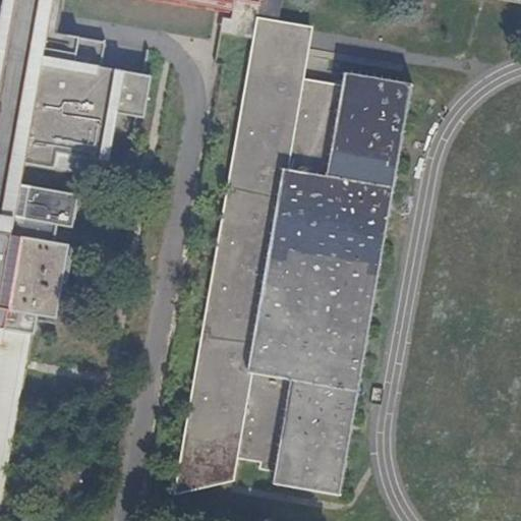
[(18,0),(37,3),(30,41),(10,38),(8,52),(0,50),(0,66),(5,68),(0,98),(0,329),(6,331),(37,336),(40,316),(58,320),(70,246),(56,243),(59,226),(74,229),(79,195),(22,185),(25,165),(83,175),(87,159),(110,163),(110,162),(118,114),(134,116),(126,165),(123,182),(125,182),(128,165),(136,118),(145,119),(153,76),(145,75),(149,50),(147,50),(142,75),(102,68),(106,43),(57,34),(50,33),(55,0),(227,0),(251,4),(263,6),(264,0),(18,0)]
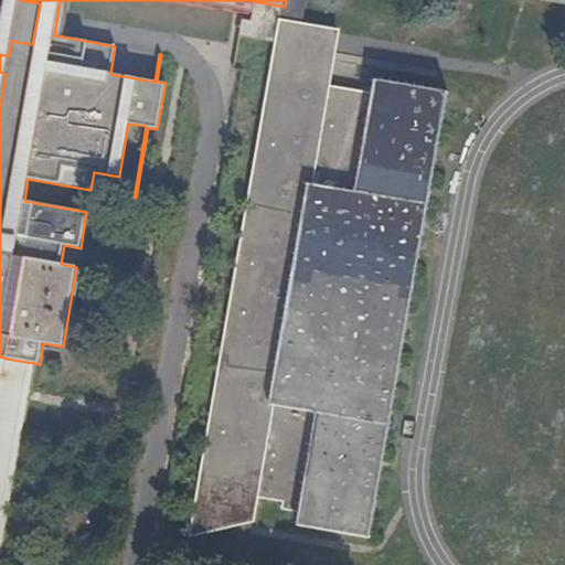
[(40,3),(20,0),(18,0),(11,41),(32,44),(40,3)]
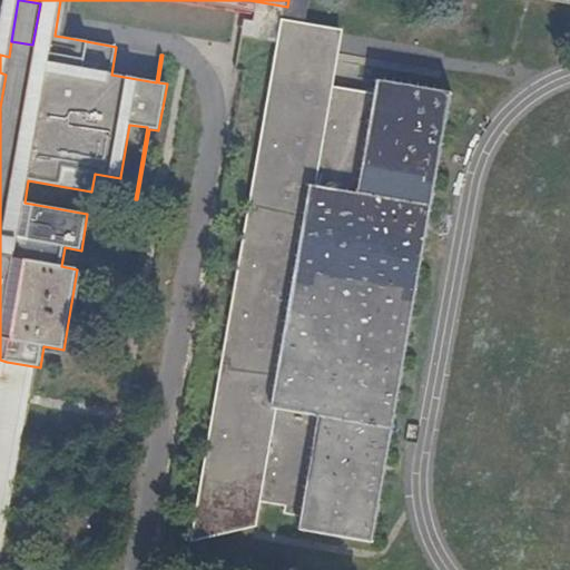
[(69,0),(60,0),(55,36),(62,37),(69,0)]
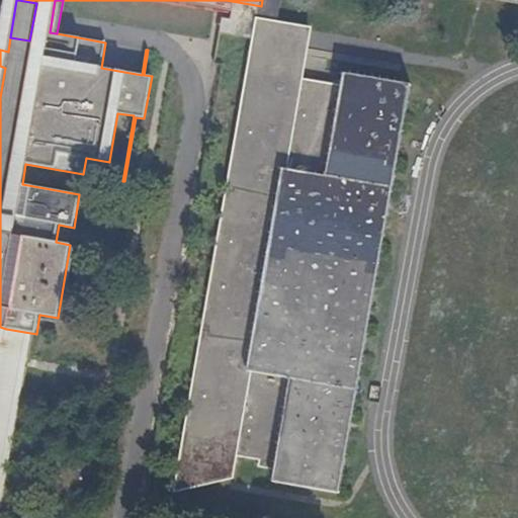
[(277,0),(262,0),(261,6),(276,9),(277,0)]
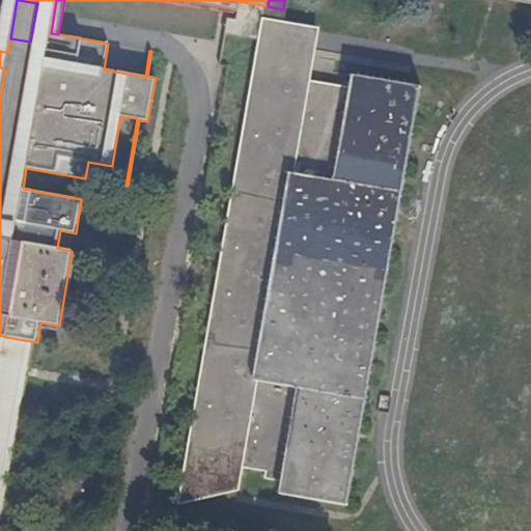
[(283,9),(268,6),(256,4),(251,36),(258,37),(261,38),(257,60),(279,70),(285,52),(308,60),(311,61),(318,15),(283,9)]
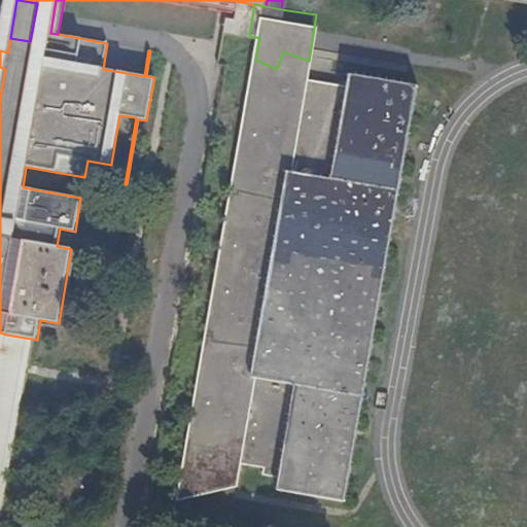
[(302,84),(306,60),(283,51),(277,69),(255,60),(259,38),(256,37),(253,57),(249,81),(247,112),(244,120),(237,144),(235,156),(232,173),(230,200),(230,214),(226,224),(221,241),(217,258),(215,275),(212,303),(212,317),(207,334),(203,348),(198,373),(196,389),(195,419),(191,429),(186,451),(182,475),(179,494),(181,494),(182,484),(185,467),(208,467),(208,485),(233,485),(237,464),(261,468),(260,475),(280,478),(278,488),(276,488),(276,490),(344,501),(348,479),(384,269),(405,150),(417,83),(402,81),(348,72),(347,73),(350,73),(347,85),(324,81),(323,89),(302,84)]
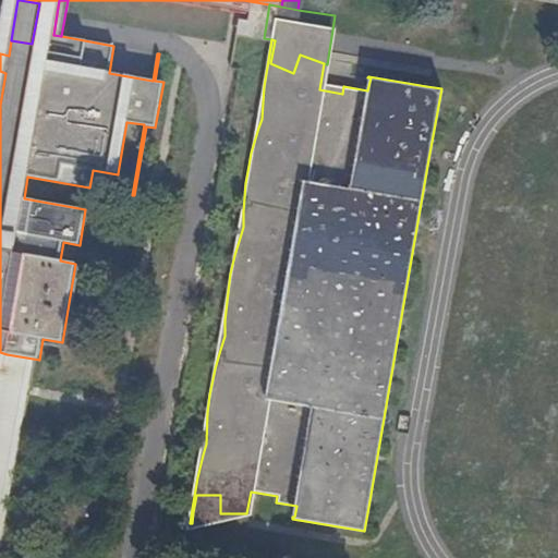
[(132,195),(135,177),(118,173),(118,174),(93,170),(89,187),(132,195)]
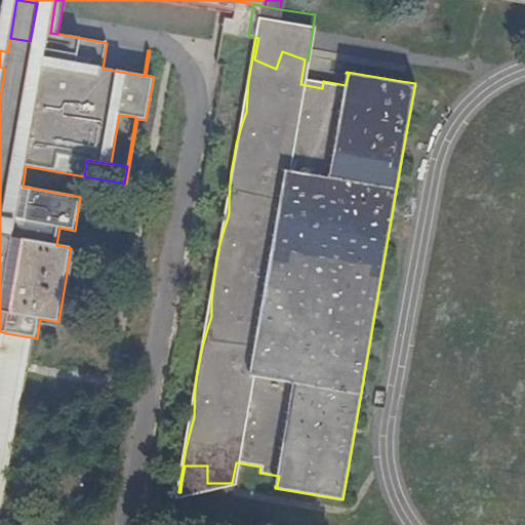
[(180,492),(207,483),(207,466),(185,466),(182,482),(180,492)]
